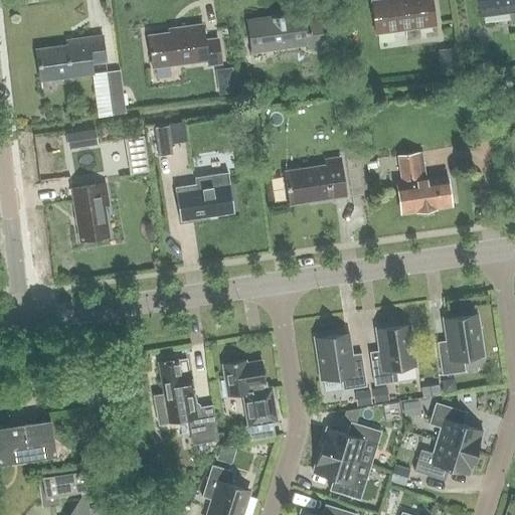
[(376,35),(436,26),(432,0),(387,0),(371,2),(376,35)]
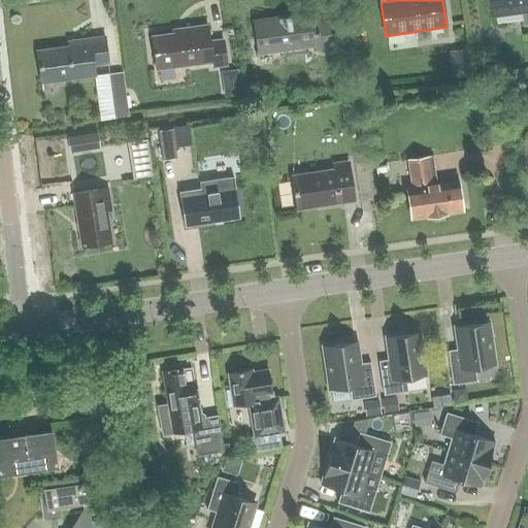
[(527,0),(493,0),(496,18),(524,13),(526,26),(527,25),(527,0)]
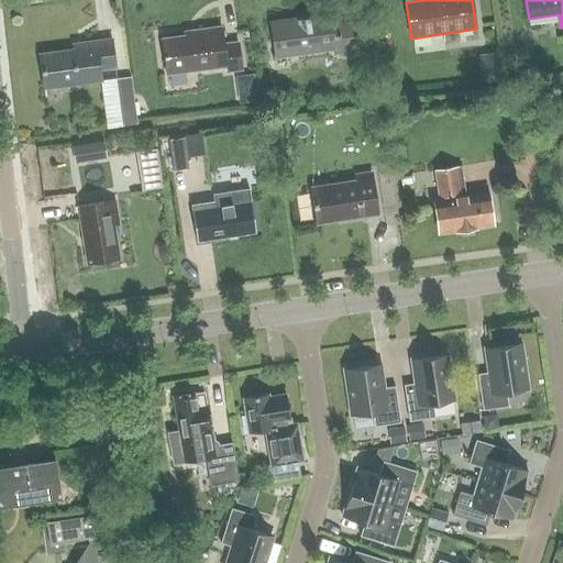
[(337,55),(354,53),(351,24),(333,28),(332,17),(271,25),(276,58),(335,50),(337,55)]
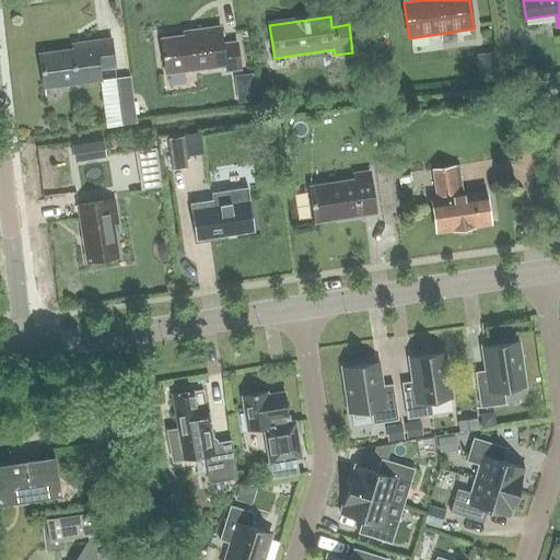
[(225,72),(241,70),(236,44),(222,46),(220,28),(196,32),(196,36),(162,41),(166,74),(225,67),(225,72)]
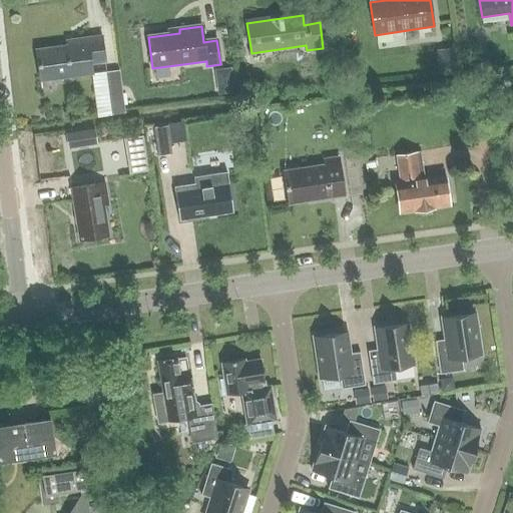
[(41,82),(93,74),(91,64),(105,62),(102,36),(75,40),(75,45),(36,50),(41,82)]
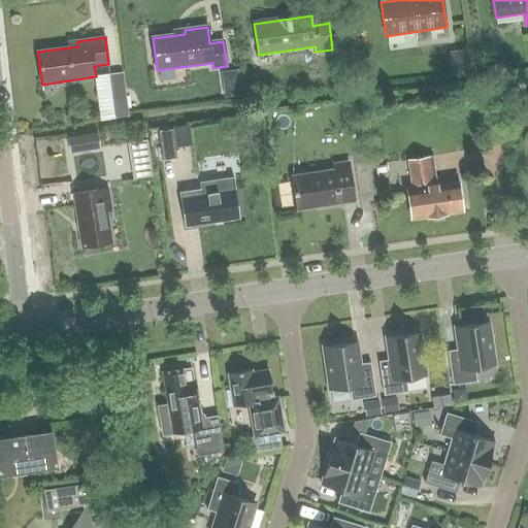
[(465,50),(449,52),(451,73),(468,71),(465,50)]
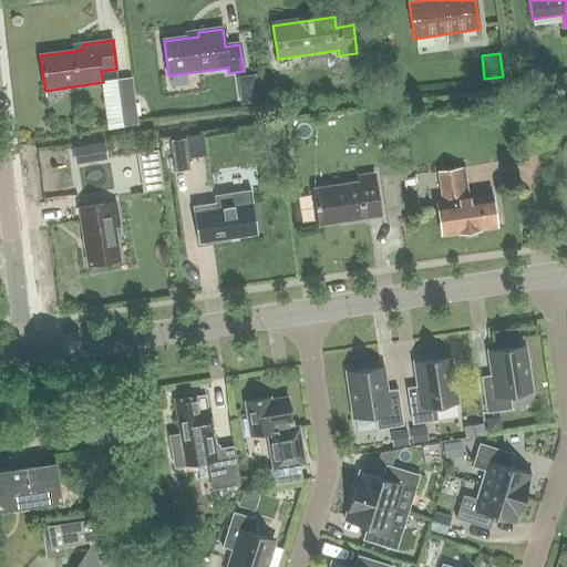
[(256,75),(237,79),(241,105),(260,102),(256,75)]
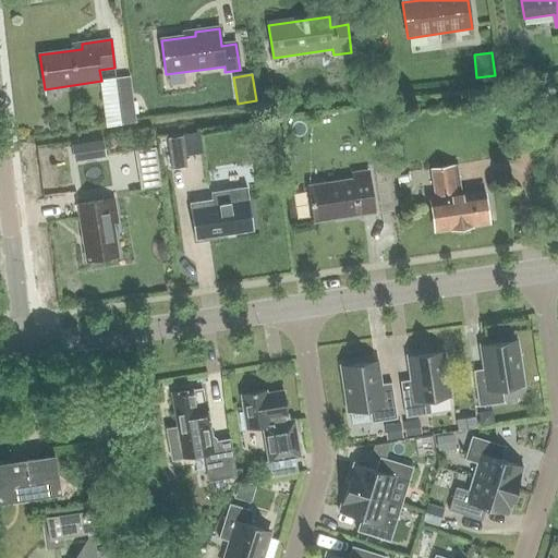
[(112,79),(117,111),(119,124),(134,122),(126,76),(112,79)]
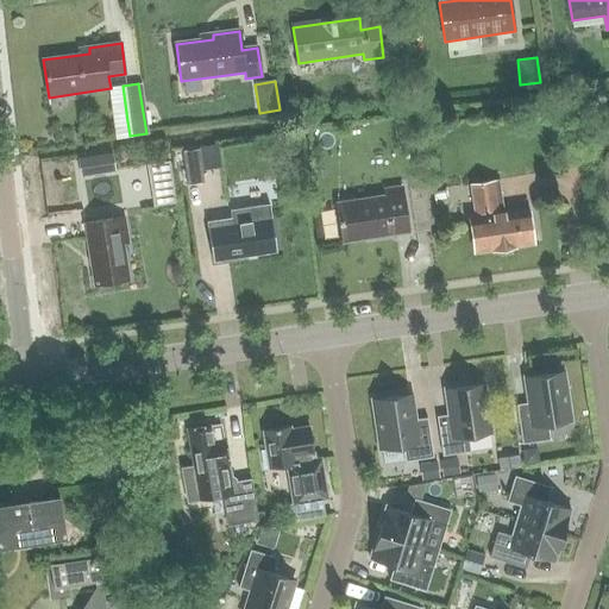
[(200,184),(195,149),(180,151),(186,187),(200,184)]
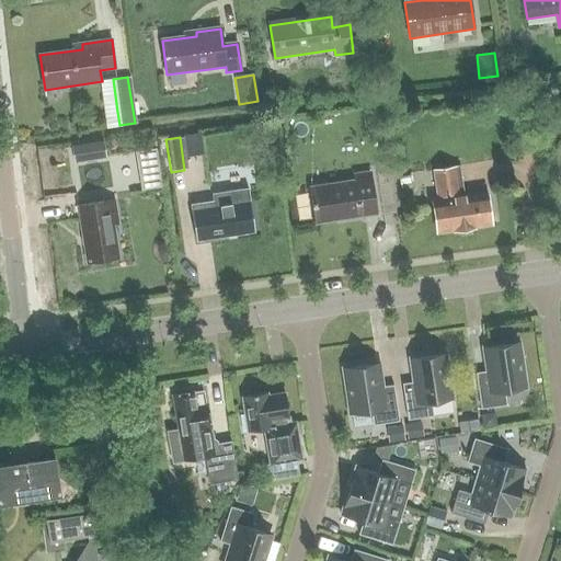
[(75,163),(106,158),(103,140),(71,146),(75,163)]
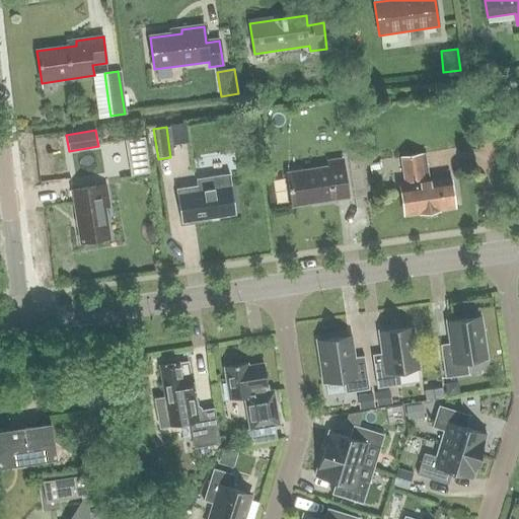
[(126,140),(128,157),(147,154),(144,137),(126,140)]
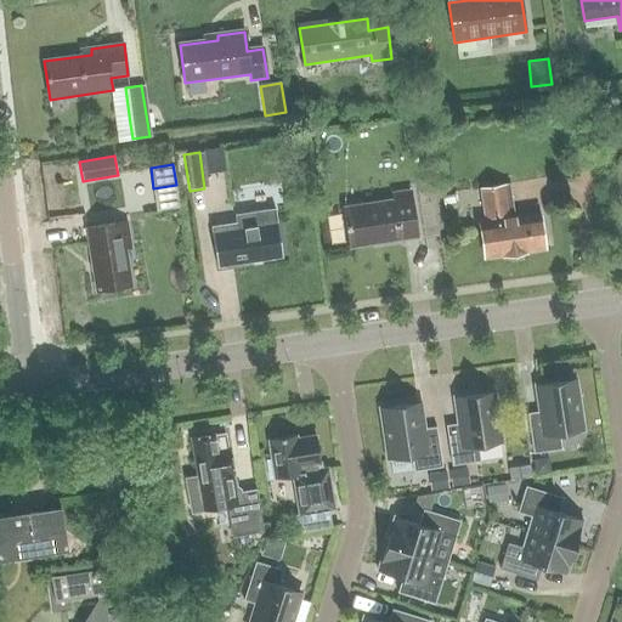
[(524,253),(544,249),(538,214),(515,219),(509,185),(480,190),(486,222),(479,224),(485,259),(505,255),(512,260),(519,259),(524,253)]
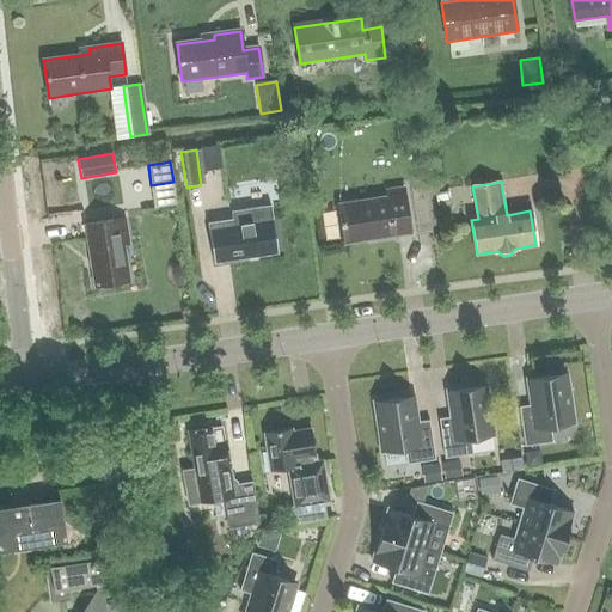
[(344,244),(410,233),(404,189),(387,191),(387,199),(338,206),(344,244)]
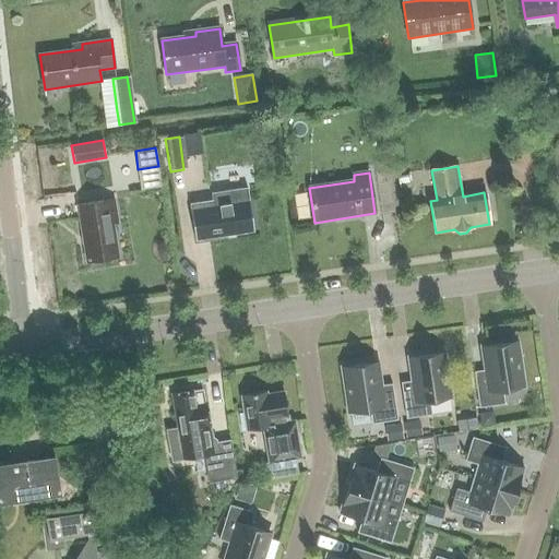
[(212,201),(190,204),(195,241),(254,233),(248,189),(211,194),(212,201)]
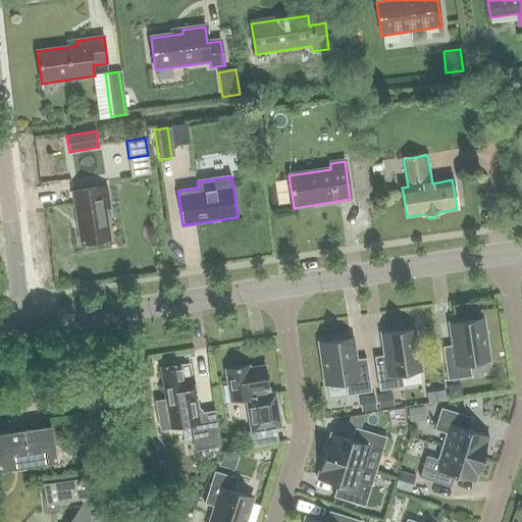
[(105,210),(110,209),(106,188),(73,193),(82,246),(110,242),(105,210)]
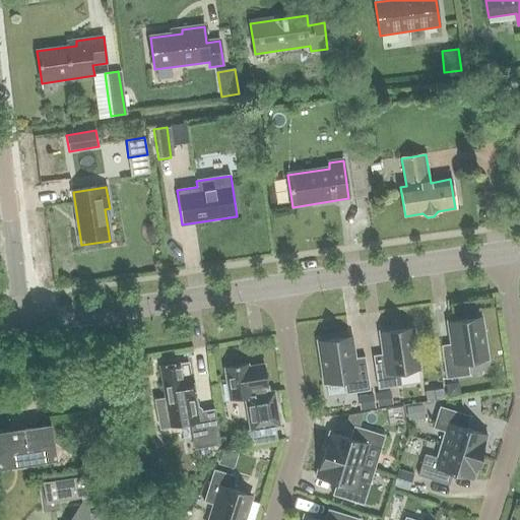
[(467,363),(485,360),(478,317),(450,321),(453,343),(441,345),(446,379),(469,375),(467,363)]
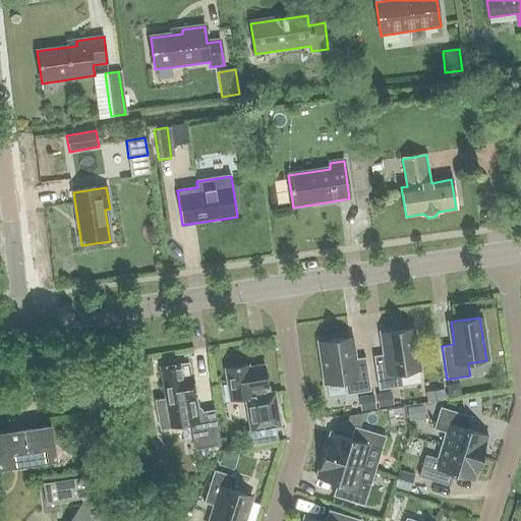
[(400,373),(418,370),(412,328),(383,332),(386,354),(373,356),(379,390),(402,386),(400,373)]
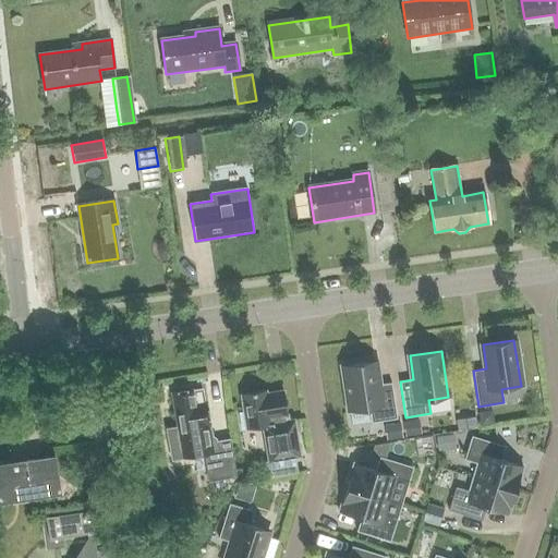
[(397,419),(391,383),(378,385),(374,361),(343,365),(351,412),(371,409),(373,423),(397,419)]
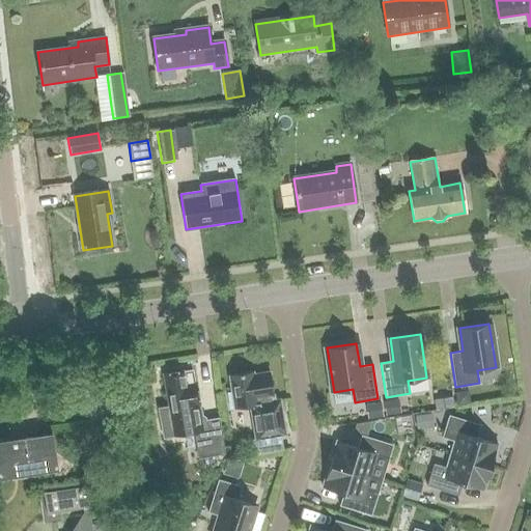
[(198,458),(212,456),(224,454),(218,417),(205,419),(204,417),(201,414),(198,403),(195,386),(194,386),(192,370),(183,372),(183,371),(163,374),(168,404),(156,407),(162,438),(193,430),(198,458)]
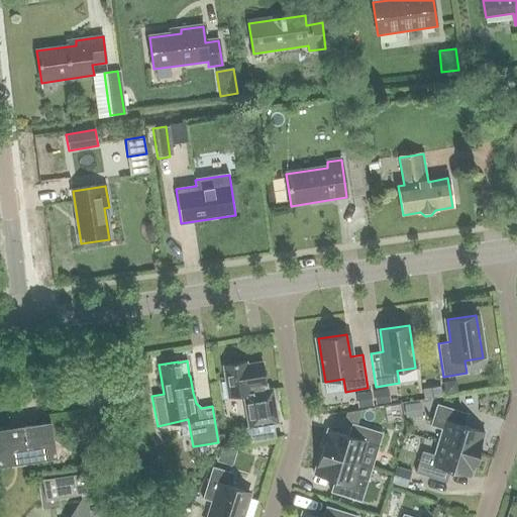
[(245,366),(244,363),(223,366),(228,398),(241,396),(246,426),(275,422),(270,390),(263,391),(262,385),(265,385),(262,364),(245,366)]
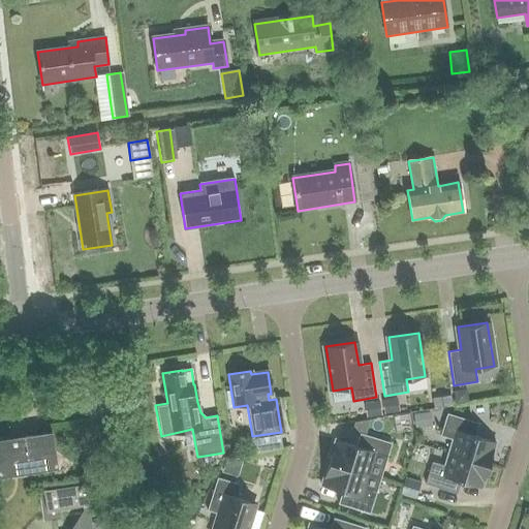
[(448,453),(488,465),(495,442),(474,436),(478,424),(446,413),(440,436),(453,439),(448,453)]
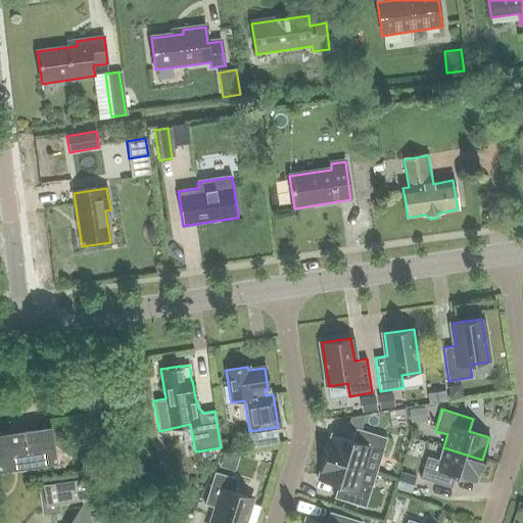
[(0,469),(56,461),(51,427),(0,434),(0,469)]
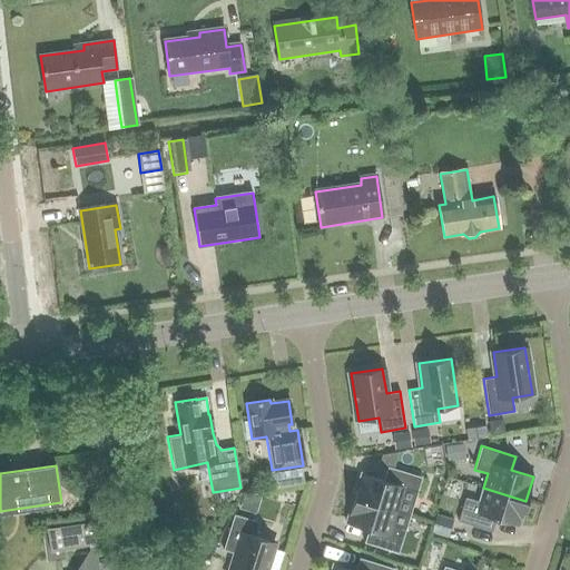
[(362,473),(354,498),(411,516),(422,479),(389,468),(384,481),(362,473)]
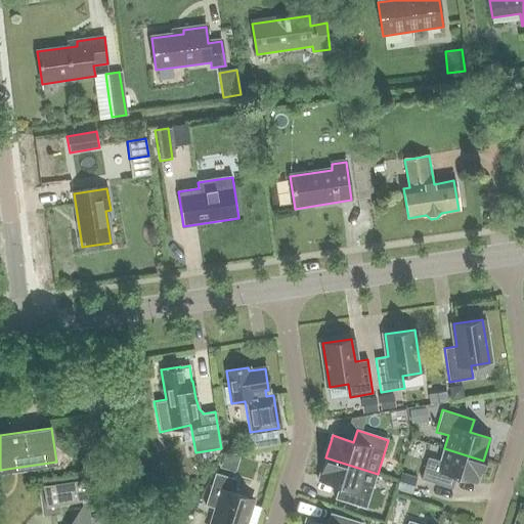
[(477,483),(483,461),(444,448),(440,462),(428,457),(421,479),(452,489),(456,477),(477,483)]
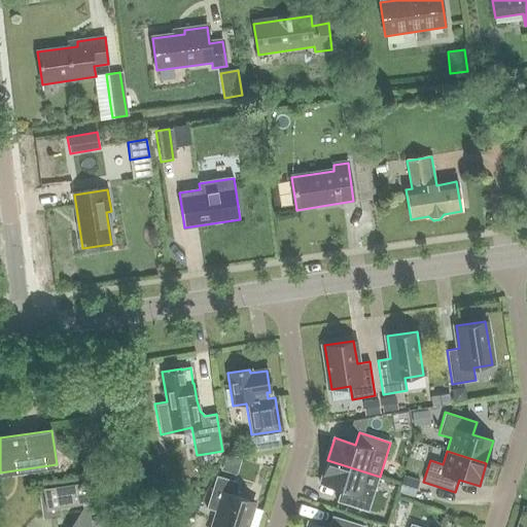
[(380,477),(327,460),(320,484),(341,490),(337,502),(367,513),(380,477)]
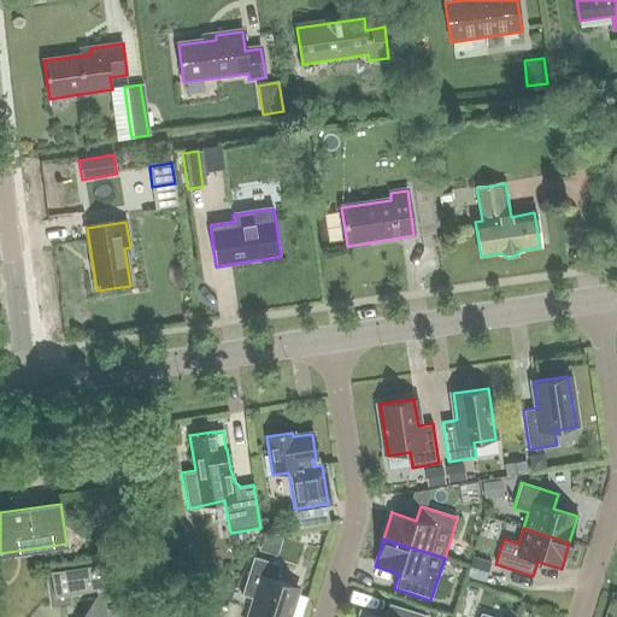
[(241,594),(256,599),(250,616),(287,616),(297,586),(276,580),(281,565),(254,557),(241,594)]
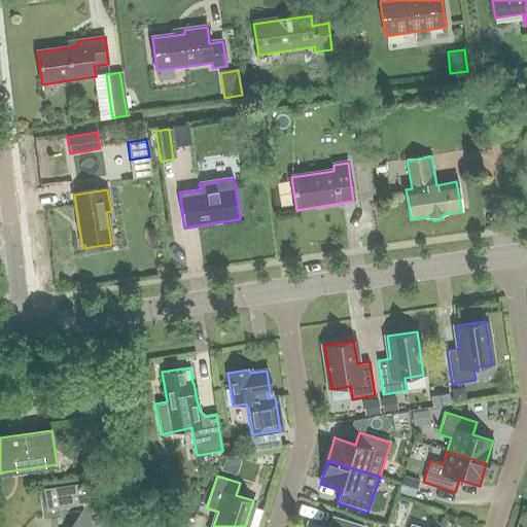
[(402,476),(397,492),(414,497),(419,481),(402,476)]
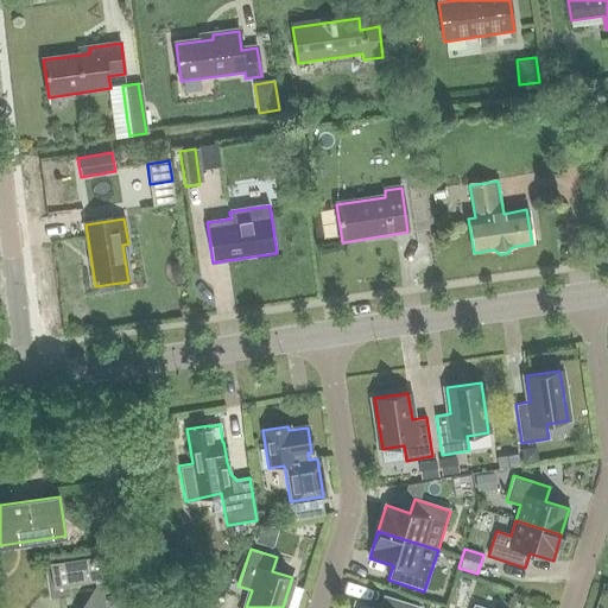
[(106,599),(103,581),(100,556),(49,564),(54,589),(96,582),(96,587),(82,607),(126,607),(128,603),(106,599)]
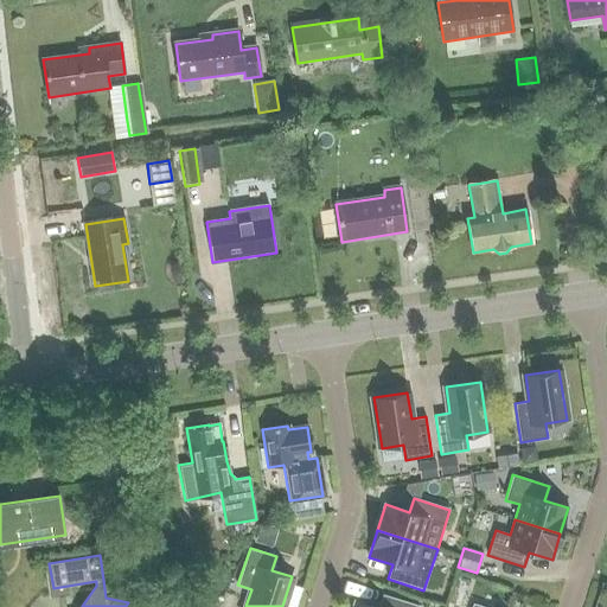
[(352,606),(417,606),(419,606),(383,594),(378,606),(374,606),(355,601),(352,606)]
